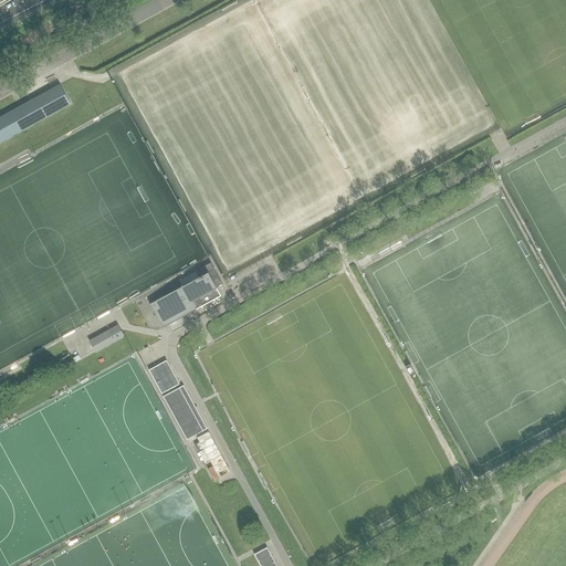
[(0,139),(1,143),(71,104),(60,84),(0,117),(0,139)]
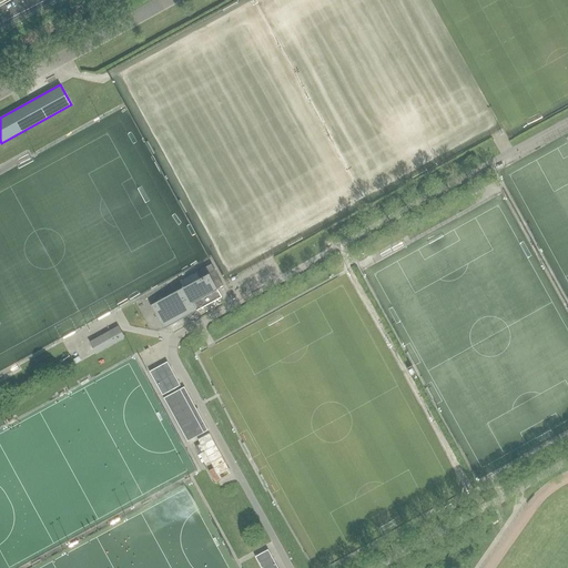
[(163,327),(221,296),(216,286),(223,283),(215,269),(215,270),(212,264),(196,272),(200,277),(150,304),(163,327)]
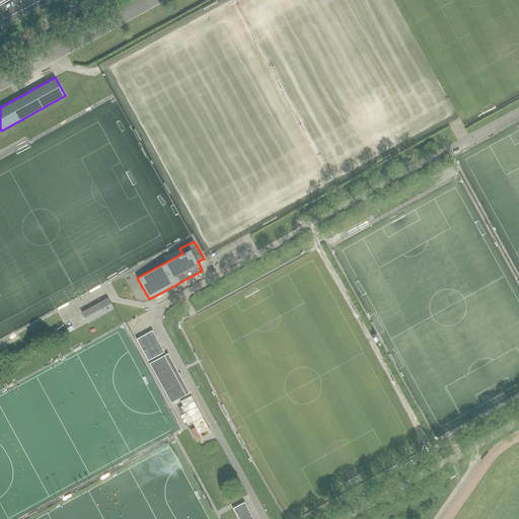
[(114,308),(107,298),(81,312),(87,322),(114,308)]
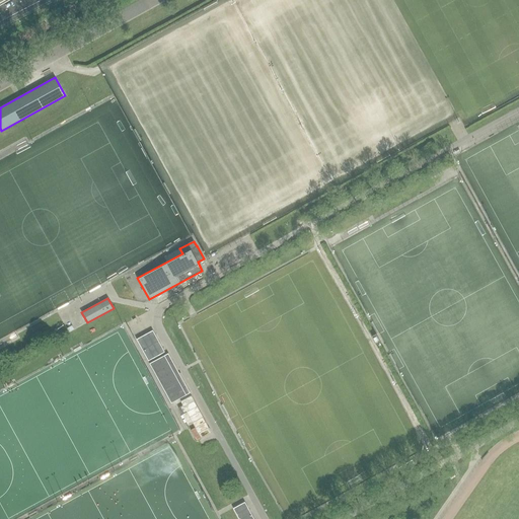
[(148,361),(164,352),(152,330),(148,334),(136,340),(148,361)]
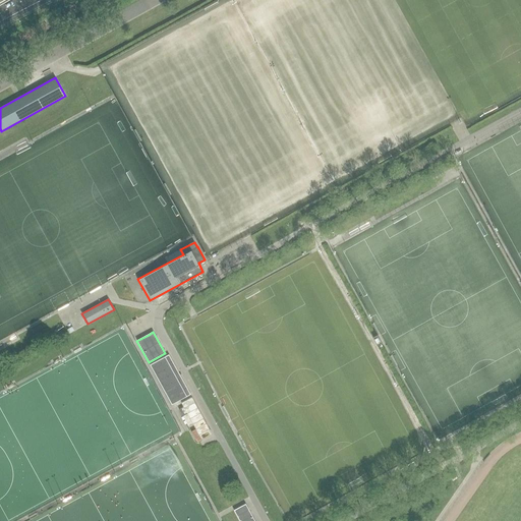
[(168,354),(150,364),(172,404),(179,400),(183,407),(179,409),(194,438),(199,436),(201,441),(212,435),(192,398),(189,394),(190,394),(168,354)]
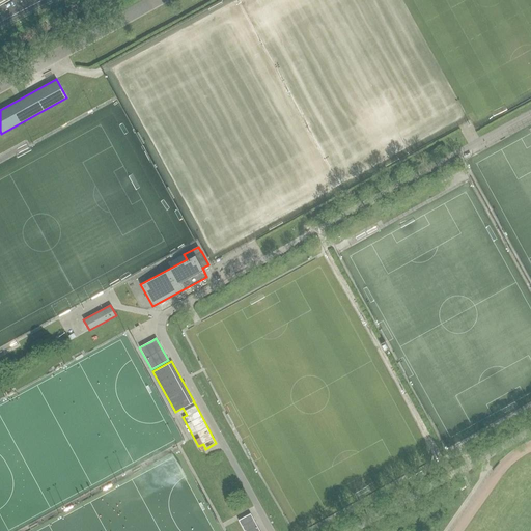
[(238,519),(244,530),(259,530),(249,512),(238,519)]
